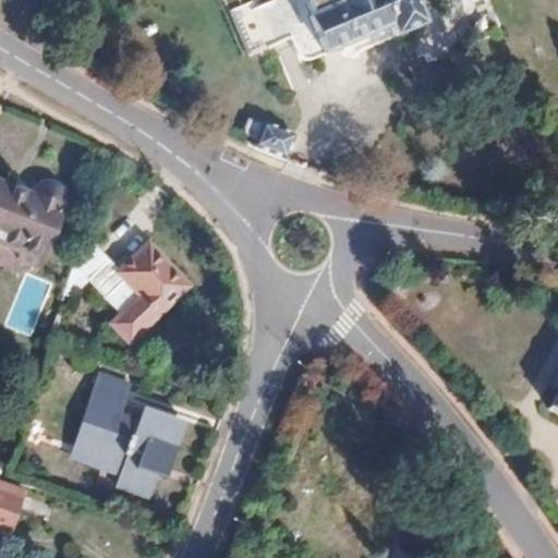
[(425,25),(415,0),(437,0),(441,10),(463,0),(277,0),(265,5),(262,0),(235,10),(253,53),(295,37),(301,52),(304,56),(308,58),(312,58),(391,27),(395,37),(425,25)]
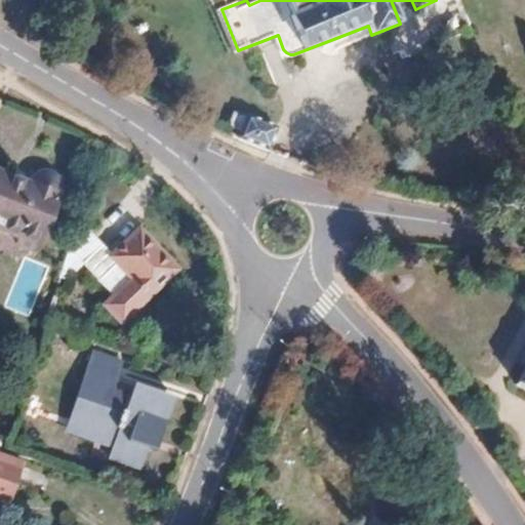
[(265,151),(273,130),(244,118),(235,139),(258,148),(265,151)]
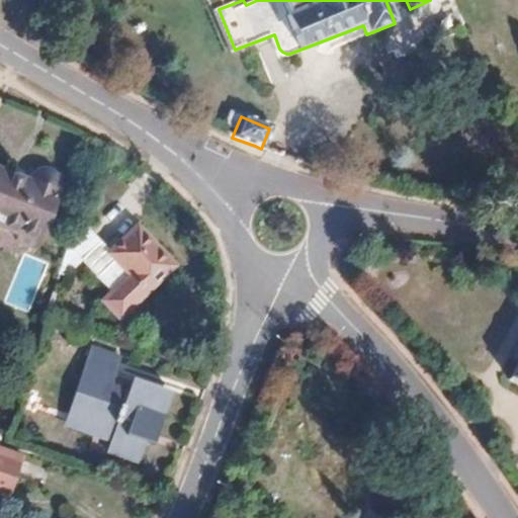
[(44,234),(62,187),(62,183),(62,177),(62,171),(60,167),(56,164),(52,161),(47,161),(40,163),(34,168),(30,173),(27,179),(0,169),(0,224),(22,233),(24,227),(44,234)]
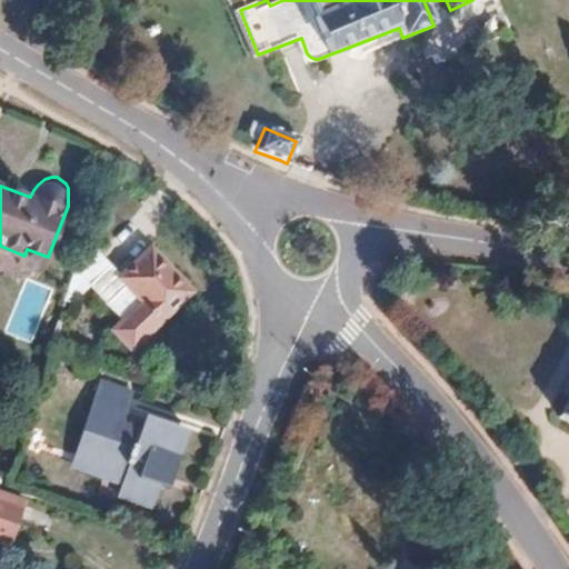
[(80,297),(109,266),(85,242),(68,291),(66,297),(70,301),(78,295),(80,297)]
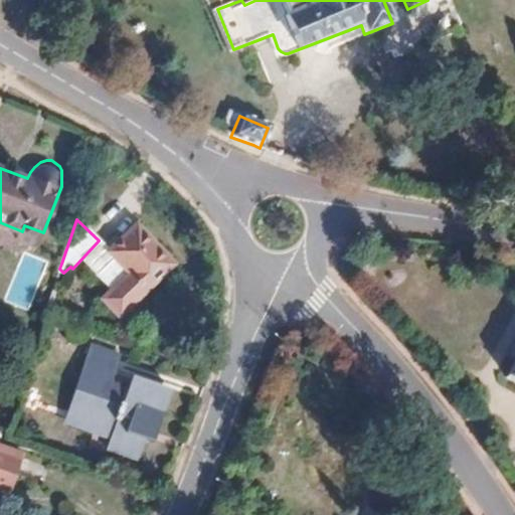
[(171,261),(133,222),(108,248),(114,254),(96,274),(112,289),(104,298),(120,314),(171,261)]
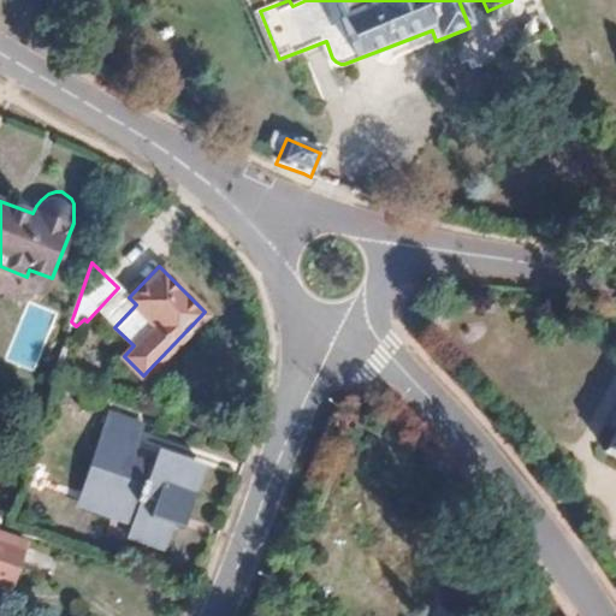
[(45,296),(52,278),(29,270),(27,277),(22,288),(45,296)]
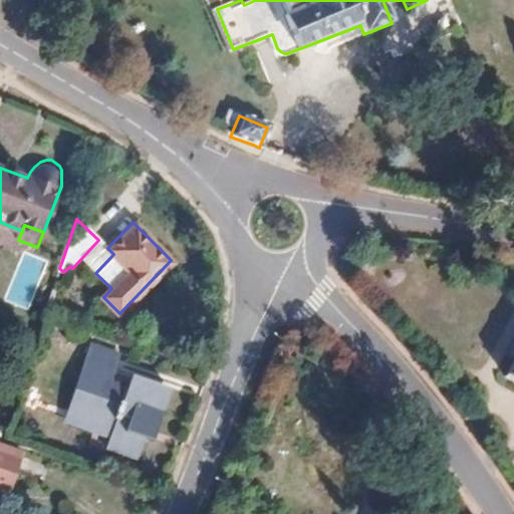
[(95,273),(113,254),(107,248),(98,240),(72,268),(73,268),(74,267),(103,297),(111,288),(95,273)]
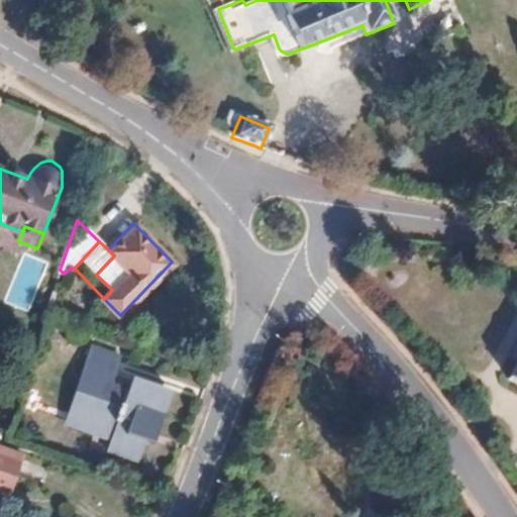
[(93,367),(73,425),(93,433),(94,430),(110,435),(105,449),(136,460),(140,447),(147,449),(168,391),(130,378),(125,392),(109,386),(119,357),(89,346),(83,364),(93,367)]
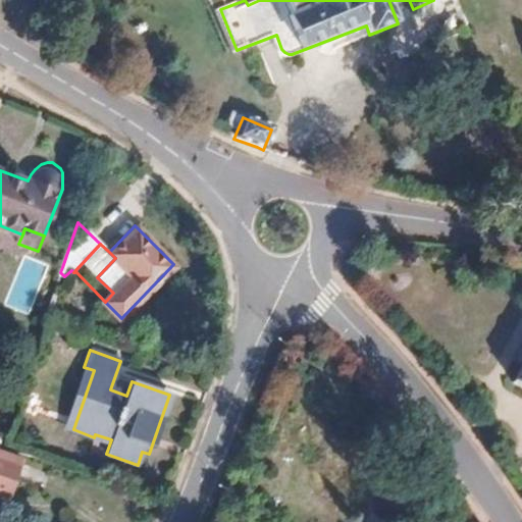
[(25,462),(0,452),(0,490),(13,496),(25,462)]
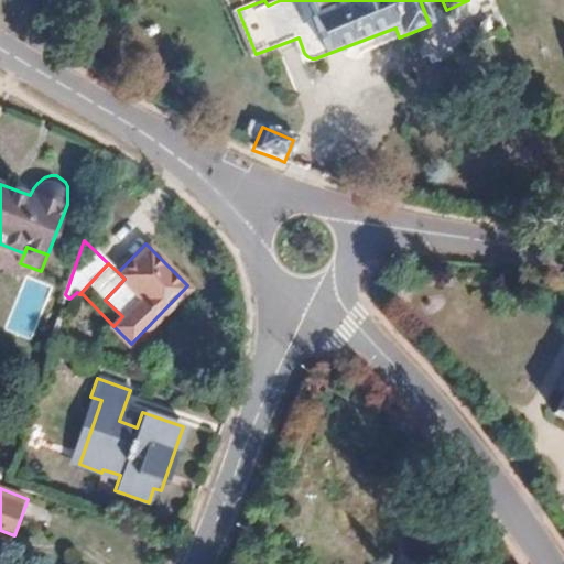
All buildings are outlined.
